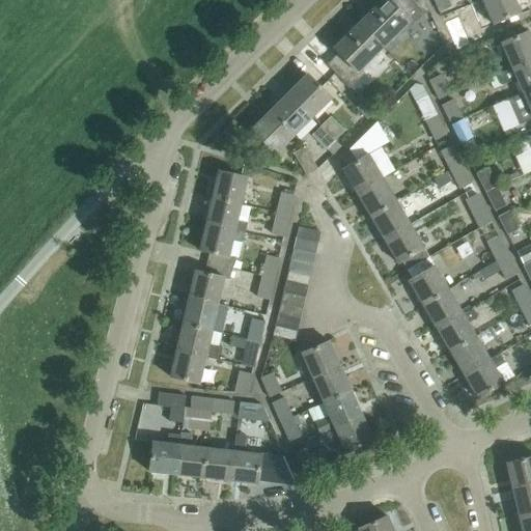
[(428,12),(422,0),(389,0),(388,1),(387,0),(380,0),(357,23),(381,47),(404,24),(408,28),(423,14),(428,12)]
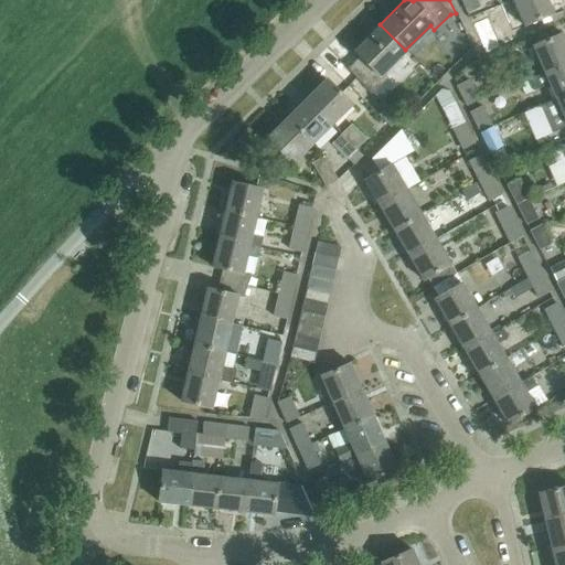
[(459,0),(465,12),(478,7),(475,0),(459,0)]
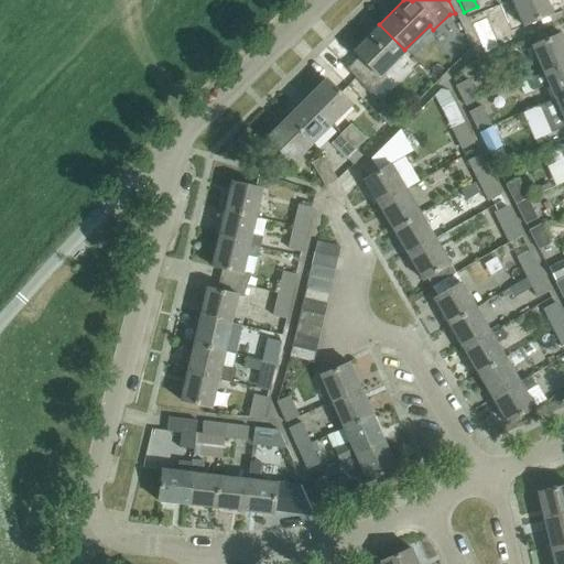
[(551,11),(546,0),(508,0),(519,24),(551,11)]
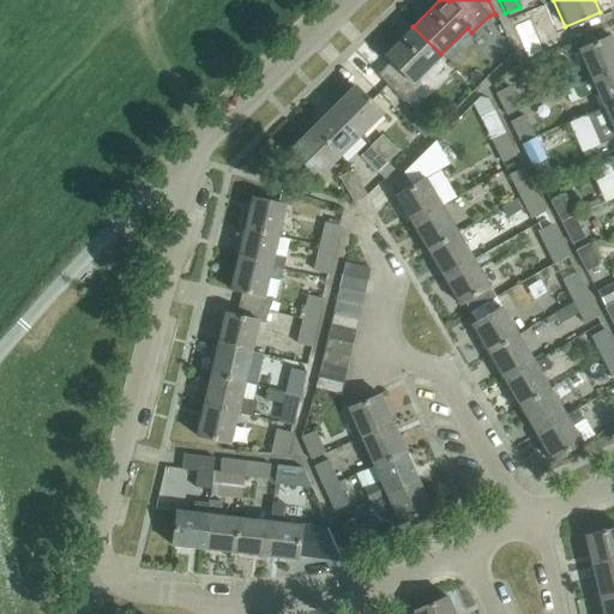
[(415,79),(440,54),(413,26),(383,55),(389,61),(375,73),(403,101),(420,84),(415,79)]
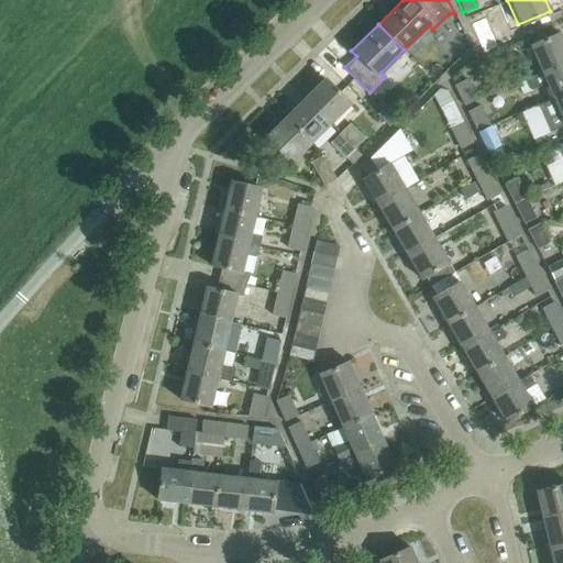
[(528,47),(539,73),(562,63),(562,39),(561,33),(528,47)]
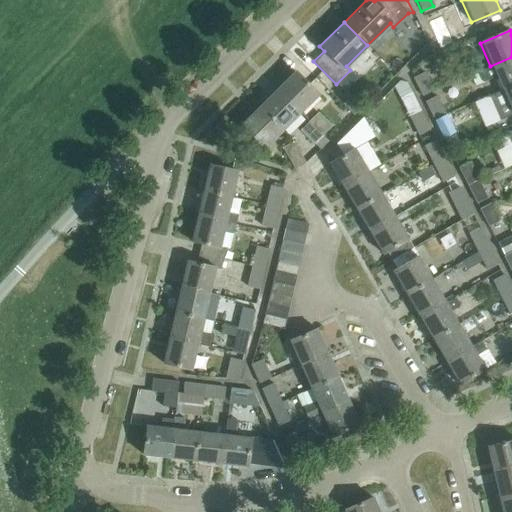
[(494,76),(500,90),(511,84),(511,57),(490,66),(470,75),(474,85),(494,76)]
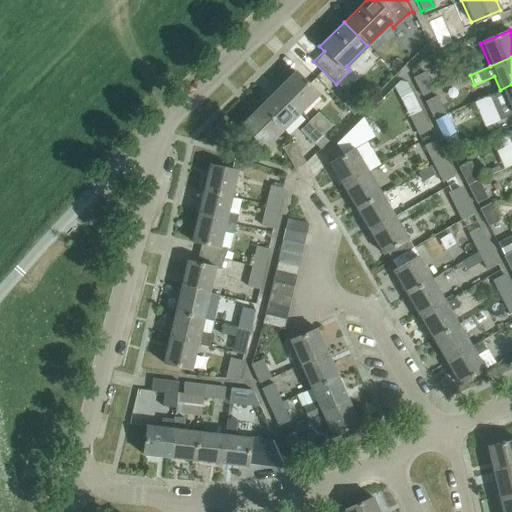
[(295,71),(276,89),(299,113),(318,94),(295,71)]
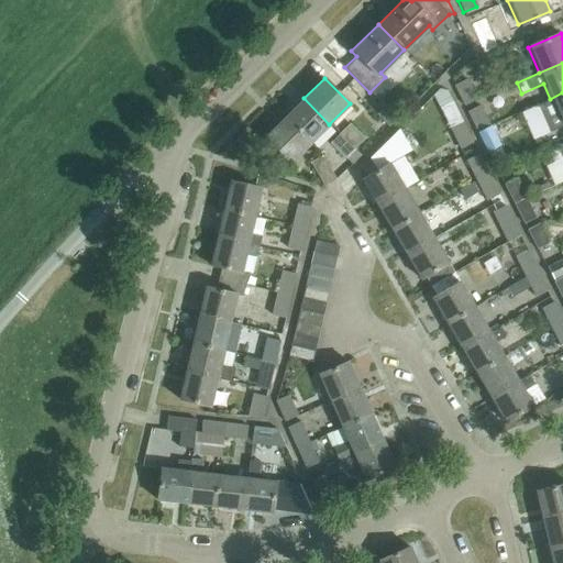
[(453,85),(463,106),(475,99),(465,79),(453,85)]
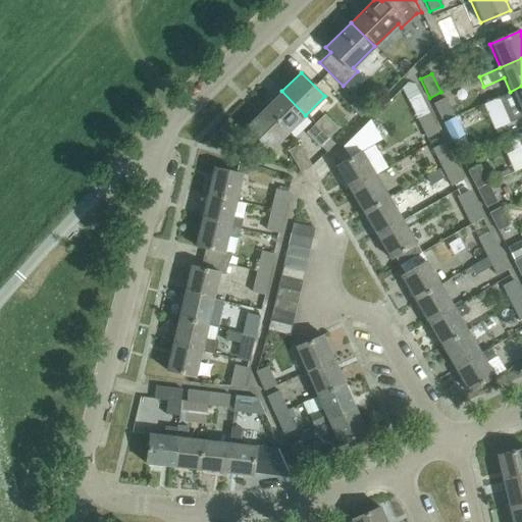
[(521,114),(521,86),(510,92),(498,97),(508,121),(521,114)]
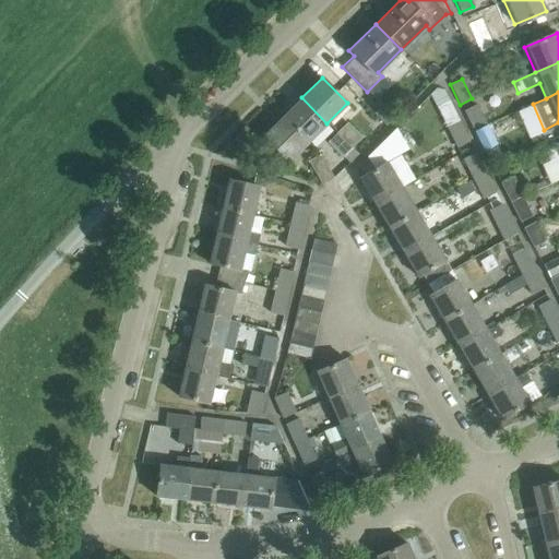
[(301,97),(282,117),(307,143),(326,123),(301,97)]
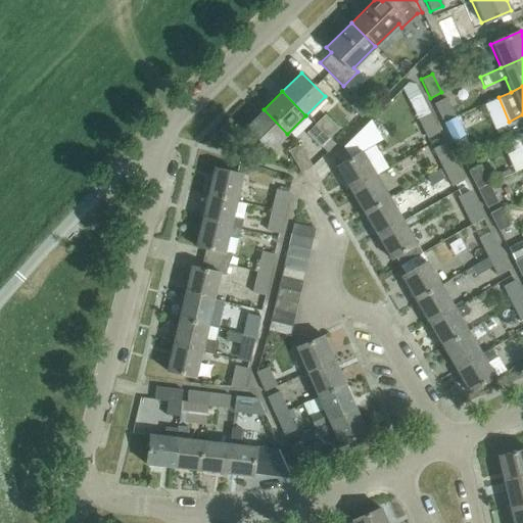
[(433,103),(441,121),(454,115),(444,97),(433,103)]
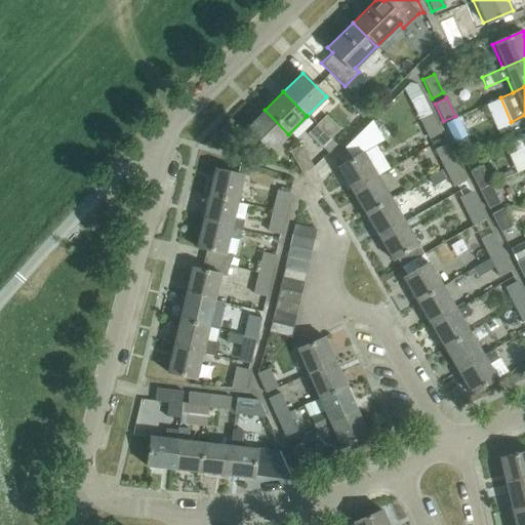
[(265,110),(246,128),(270,153),(288,134),(265,110)]
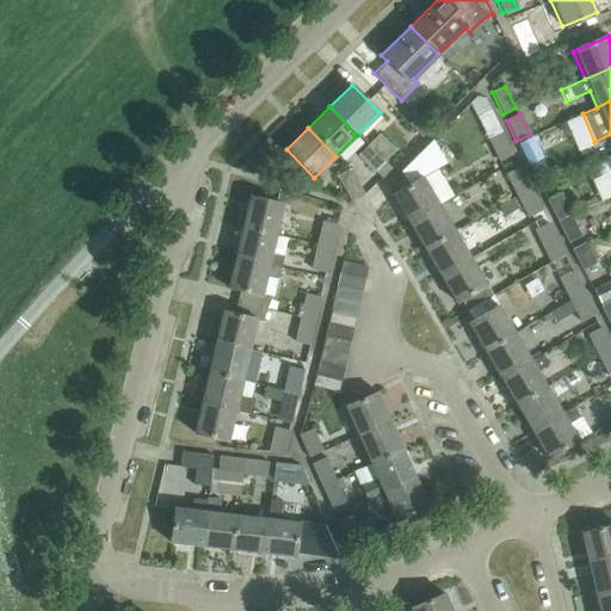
[(512,154),(500,131),(487,139),(498,161),(512,154)]
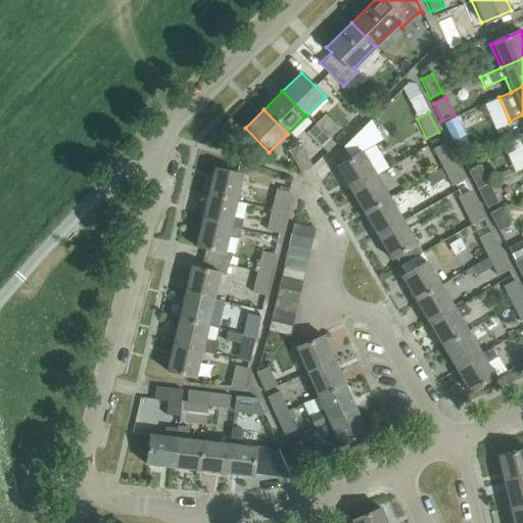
[(324,114),(315,124),(328,137),(337,128),(324,114)]
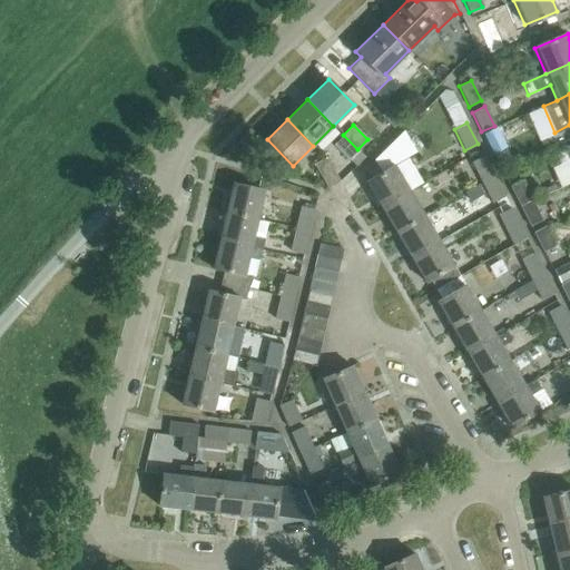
[(481,131),(492,154),(505,147),(494,126),(481,131)]
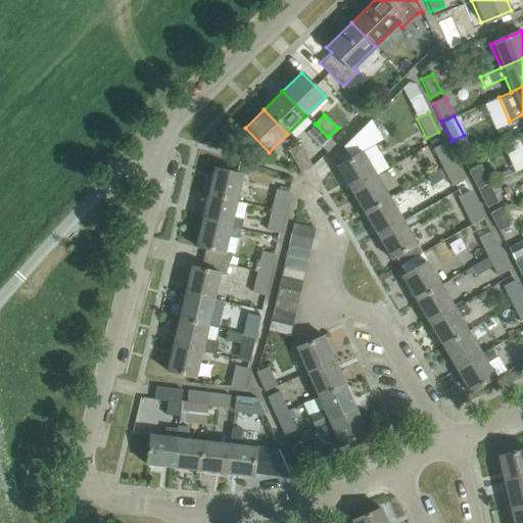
[(319,147),(328,137),(315,124),(305,133),(319,147)]
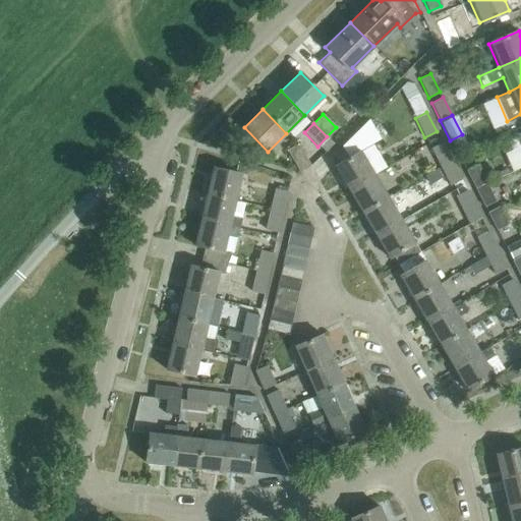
[(430,148),(442,170),(453,164),(442,141),(430,148)]
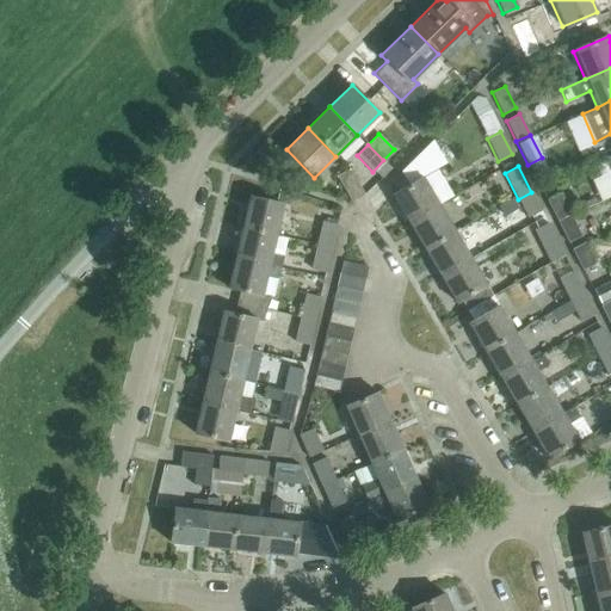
[(363,193),(349,168),(335,177),(351,202),(363,193)]
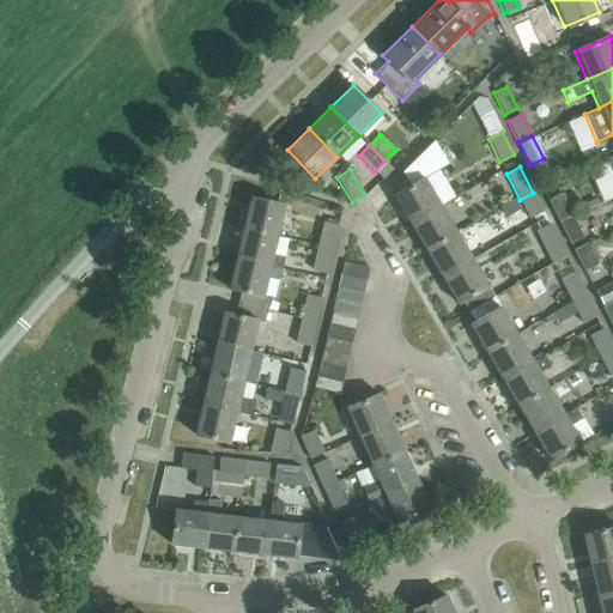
[(402,189),(393,195),(411,225),(441,207),(423,177),(402,189)]
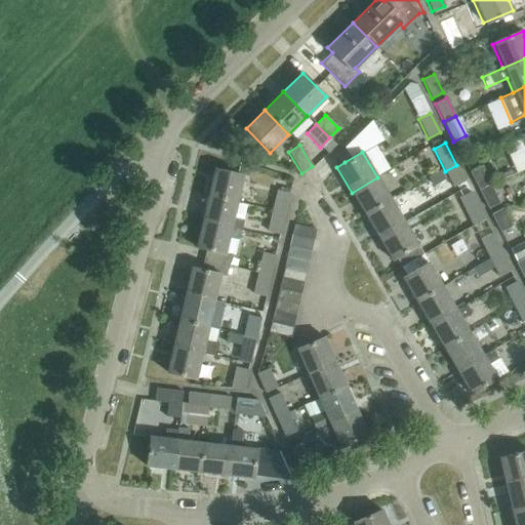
[(445,171),(452,187),(465,180),(456,165),(445,171)]
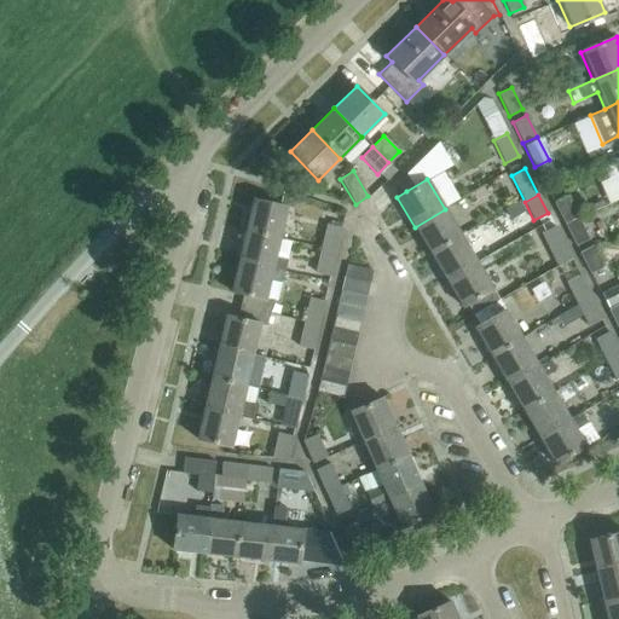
[(553,203),(563,224),(577,218),(566,196),(553,203)]
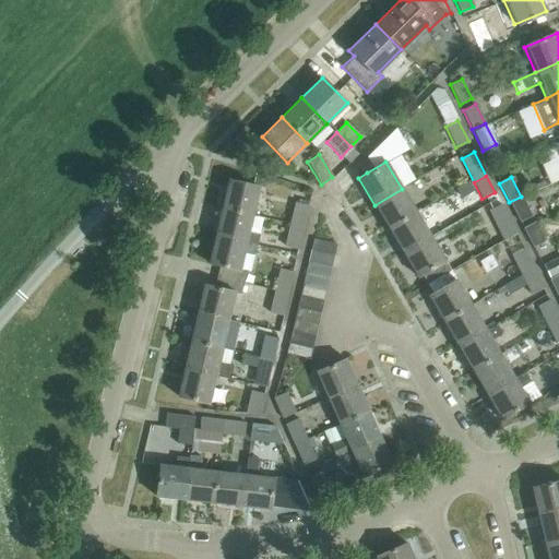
[(227,179),(219,211),(250,218),(258,187),(227,179)]
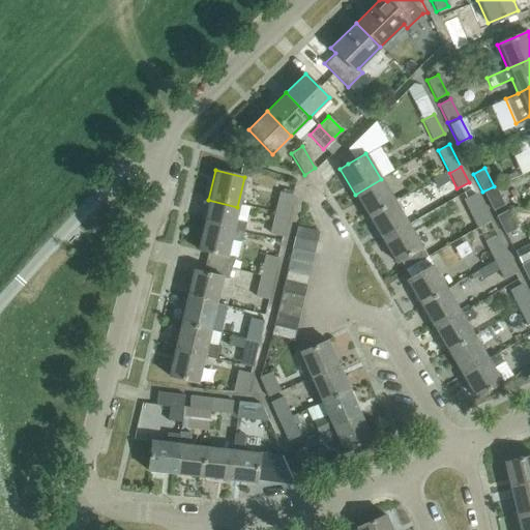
[(381,179),(355,195),(371,221),(395,205),(381,179)]
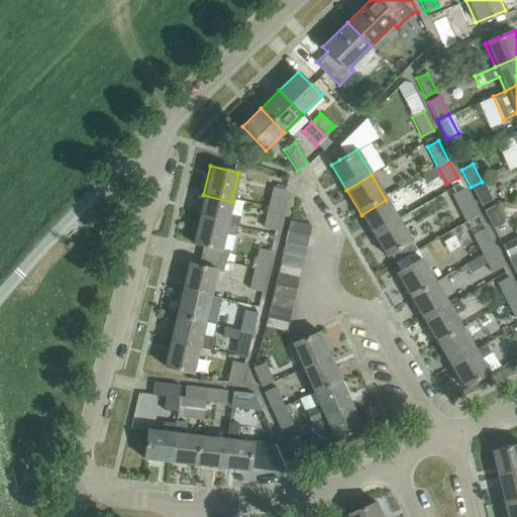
[(471,187),(480,205),(491,200),(482,182),(471,187)]
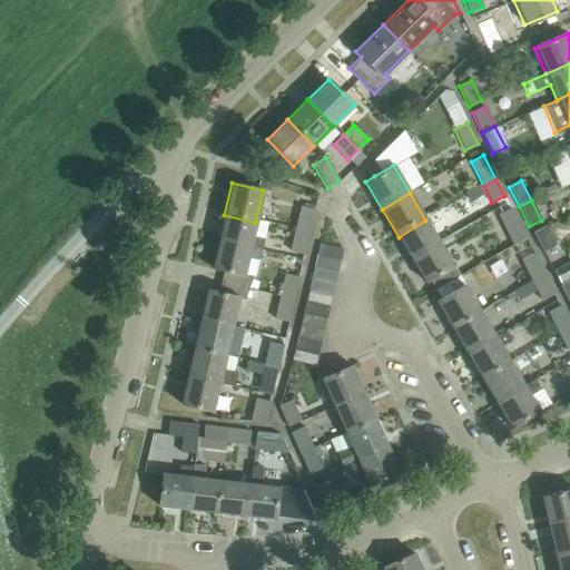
[(300,206),(294,232),(307,235),(314,209),(300,206)]
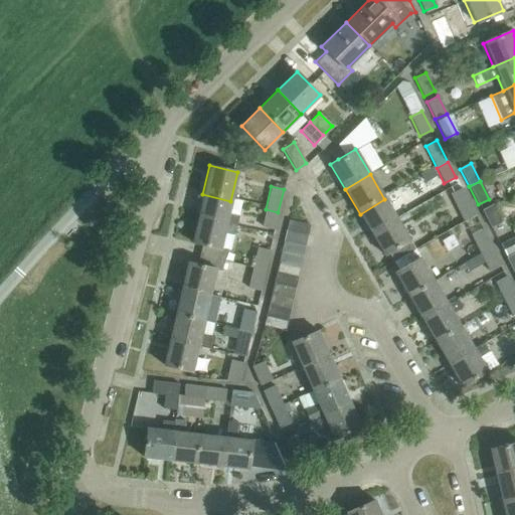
[(470,206),(461,187),(449,193),(459,212),(470,206)]
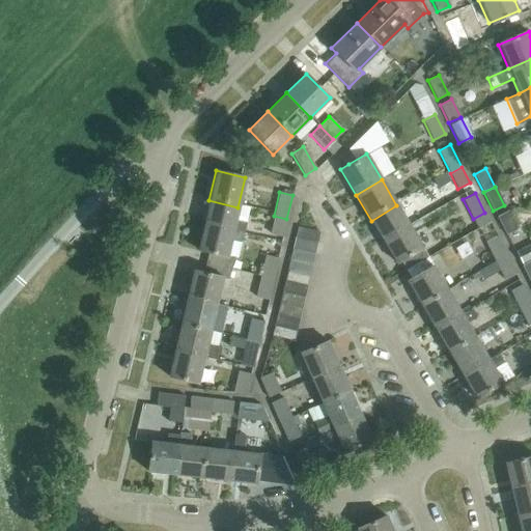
[(208,200),(202,229),(242,239),(246,222),(235,220),(238,207),(208,200)]
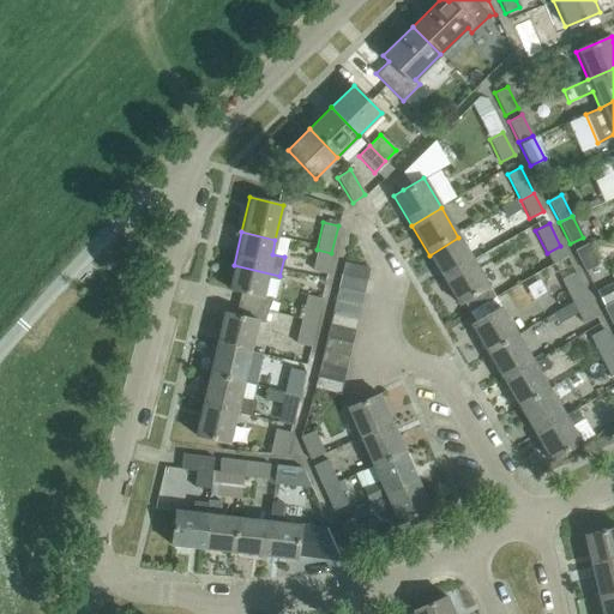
[(458,238),(429,256),(446,284),(476,266),(458,238)]
